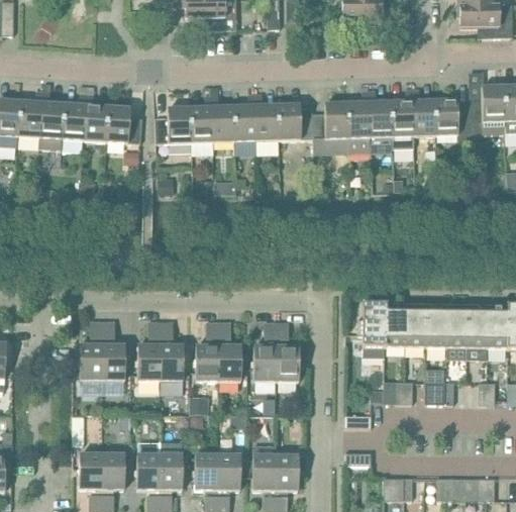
[(185,0),(186,18),(197,18),(197,30),(224,29),(223,0),(185,0)]
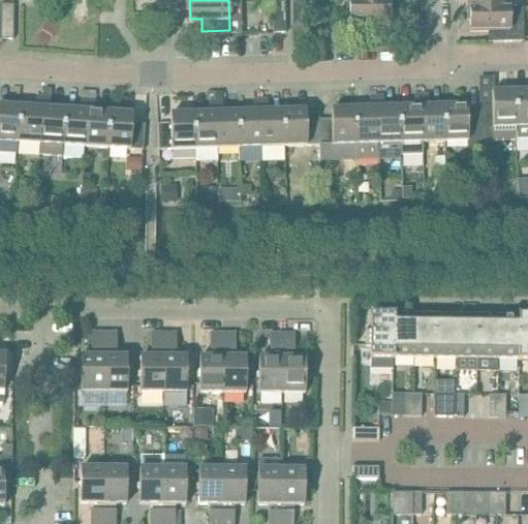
[(273,0),(274,19),(274,29),(286,29),(286,19),(285,0),(273,0)]
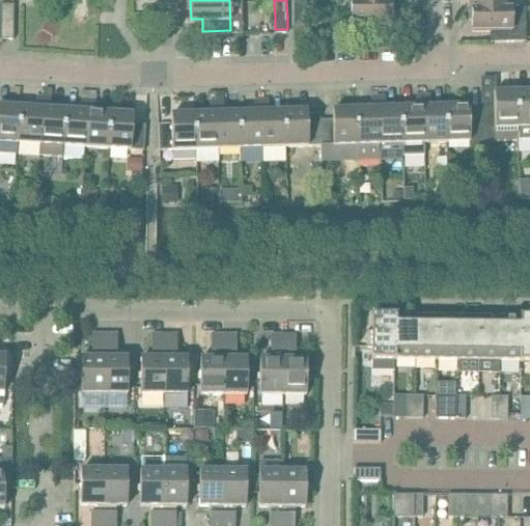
[(306,23),(306,0),(294,0),(294,23),(306,23)]
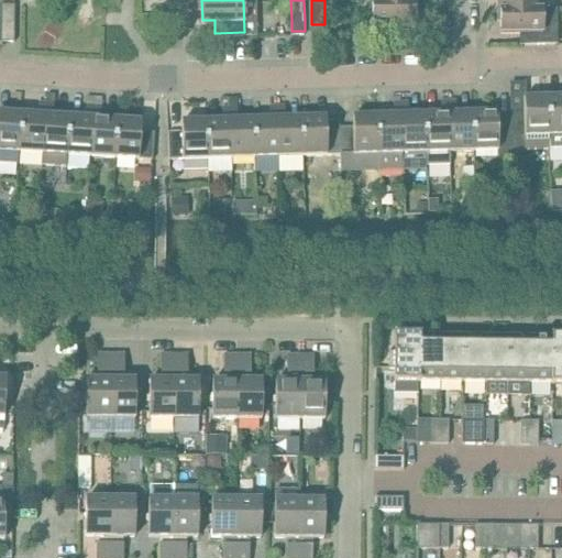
[(373,0),(373,22),(415,21),(415,0),(373,0)]
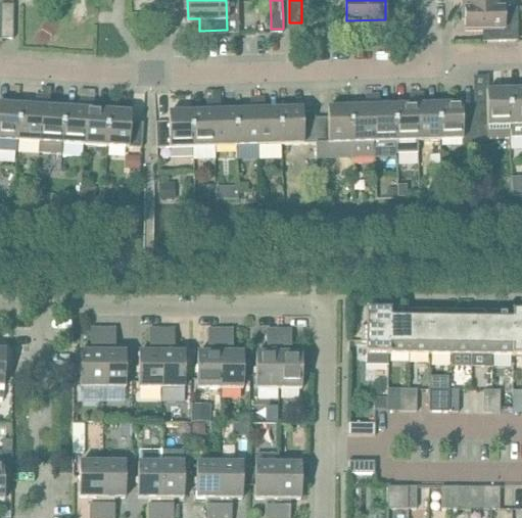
[(2,1),(1,36),(13,36),(14,1),(2,1)]
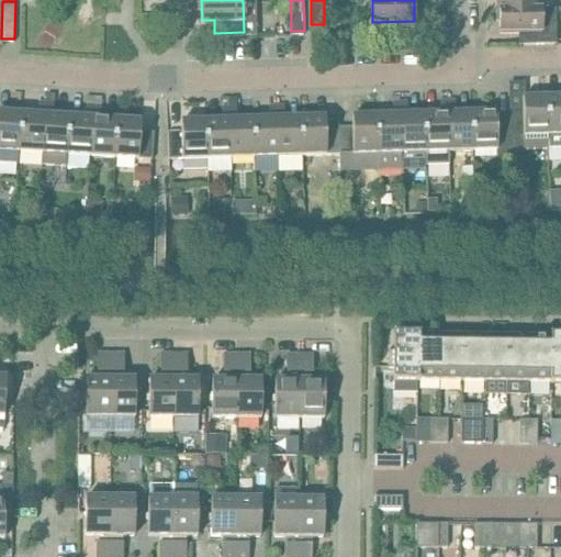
[(500,6),(500,30),(520,30),(520,41),(556,41),(554,4),(498,6),(500,6)]
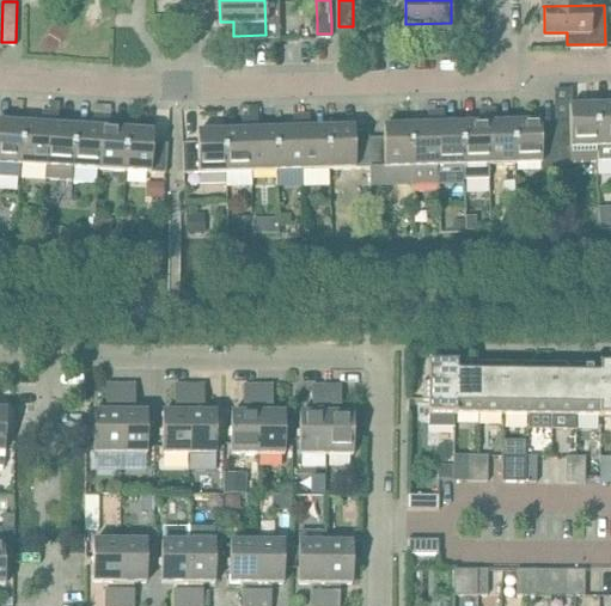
[(610,101),(597,102),(598,144),(598,157),(610,155),(610,101)]
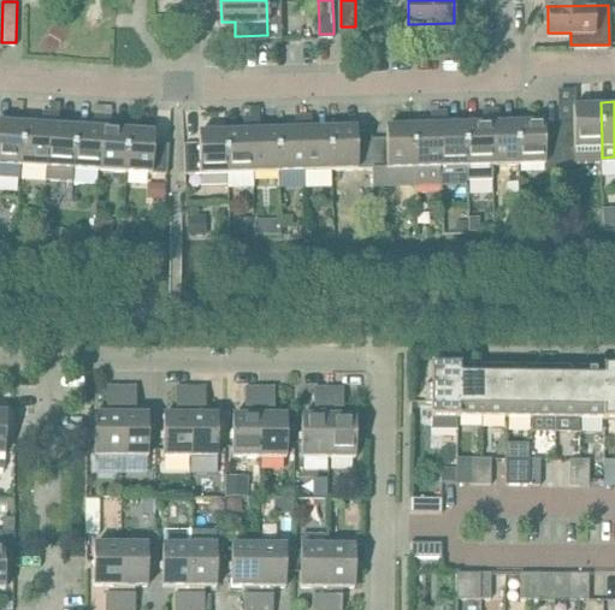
[(574,114),(560,114),(561,159),(602,158),(602,144),(601,102),(573,104),(574,114)]
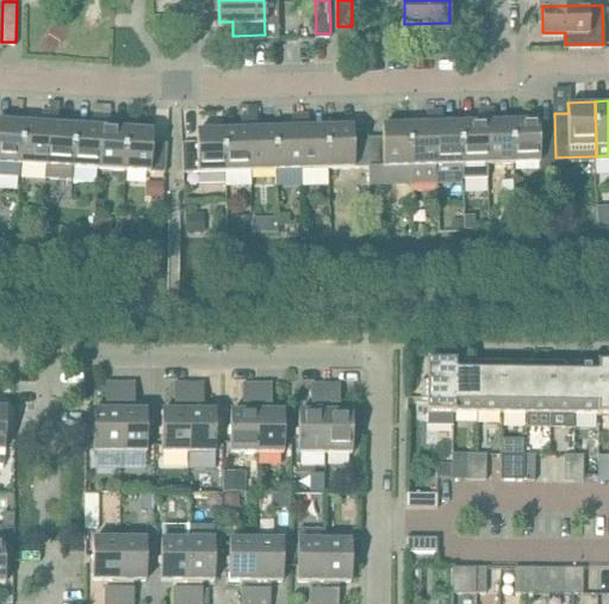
[(478,119),(461,119),(463,161),(463,175),(489,174),(488,160),(486,105),(478,105),(478,119)]
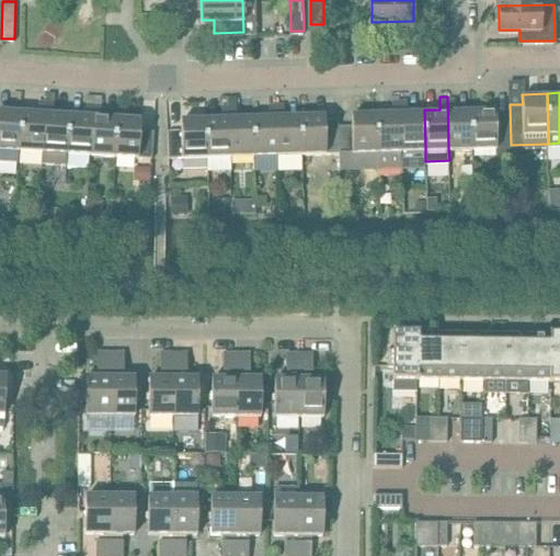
[(455,97),(447,97),(448,147),(472,147),(471,109),(455,110),(455,97)]
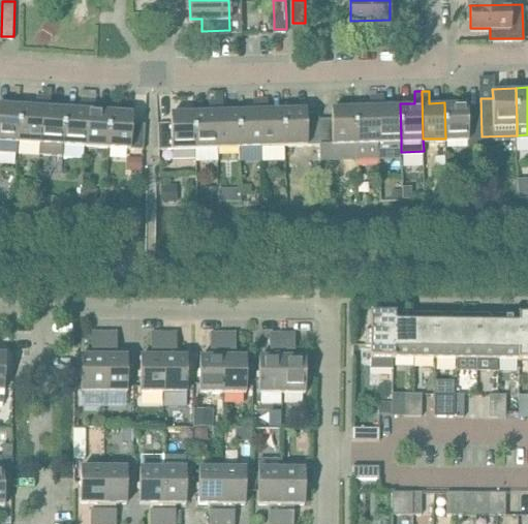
[(21,103),(19,140),(40,141),(44,92),(37,92),(36,104),(21,103)]
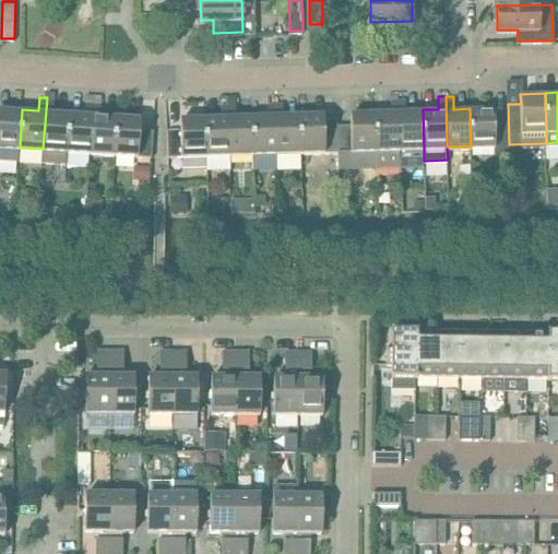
[(43,149),(43,162),(66,163),(67,150),(69,113),(54,112),(54,98),(47,97),(43,149)]
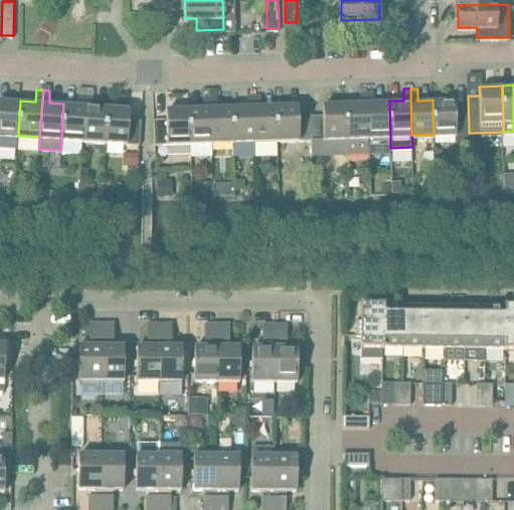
[(360,102),(346,103),(347,137),(347,149),(369,149),(368,137),(367,90),(360,90),(360,102)]
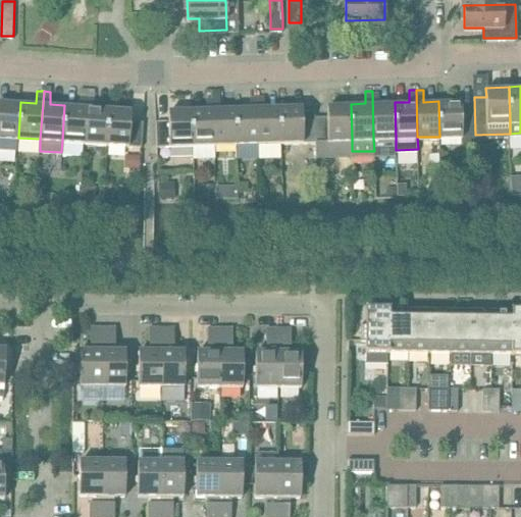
[(379,91),(372,91),(373,139),(374,151),(396,150),(396,138),(395,102),(379,103),(379,91)]
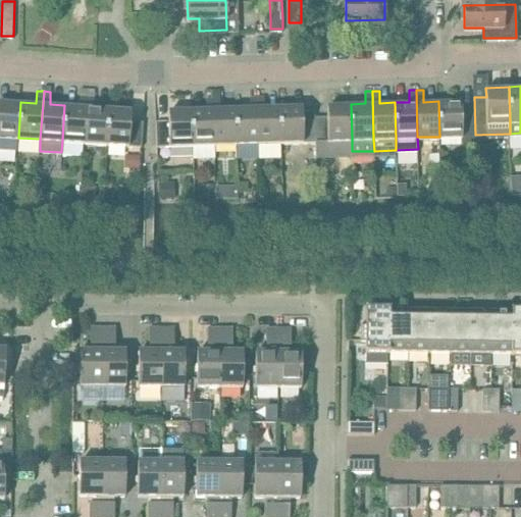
[(64,105),(62,140),(84,142),(88,94),(81,94),(80,106),(64,105)]
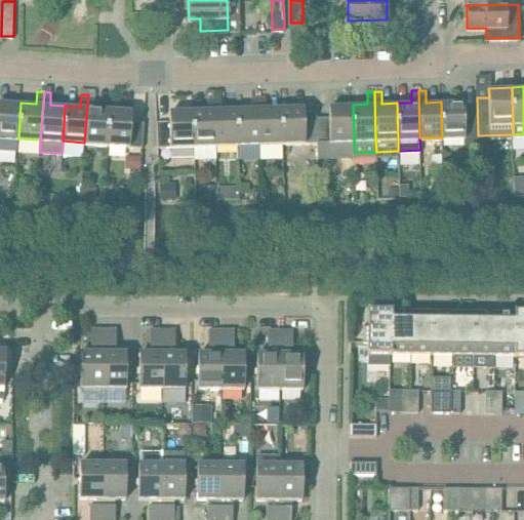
[(88,94),(84,143),(107,144),(109,108),(94,107),(95,94),(88,94)]
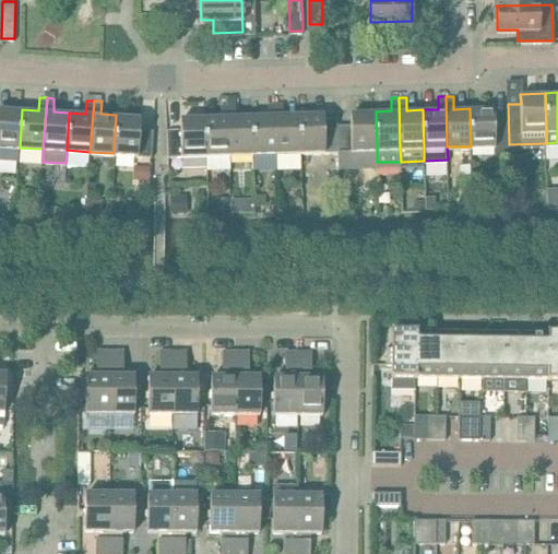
[(269,115),(252,115),(253,153),(277,152),(275,101),(268,102),(269,115)]
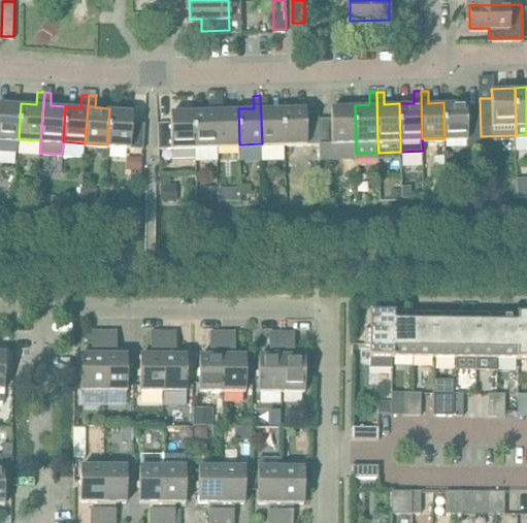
[(267,95),(260,95),(262,143),(284,142),(283,107),(268,107),(267,95)]
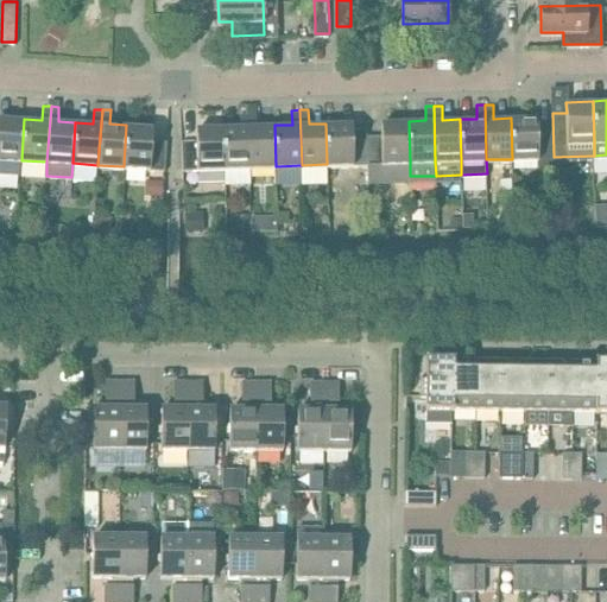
[(240,126),(223,126),(225,168),(225,182),(251,182),(250,166),(248,112),(240,112),(240,126)]
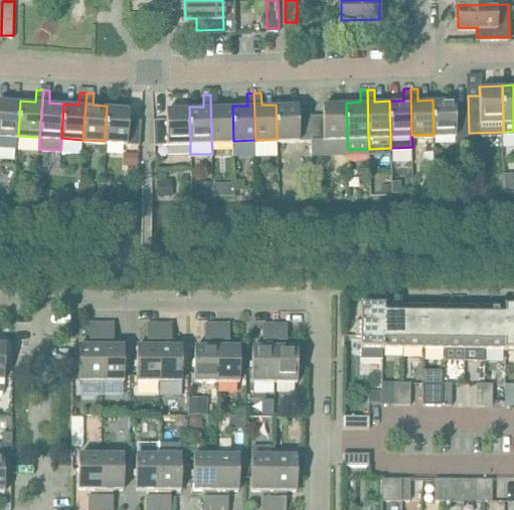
[(217,95),(210,95),(211,141),(233,141),(232,106),(217,107),(217,95)]
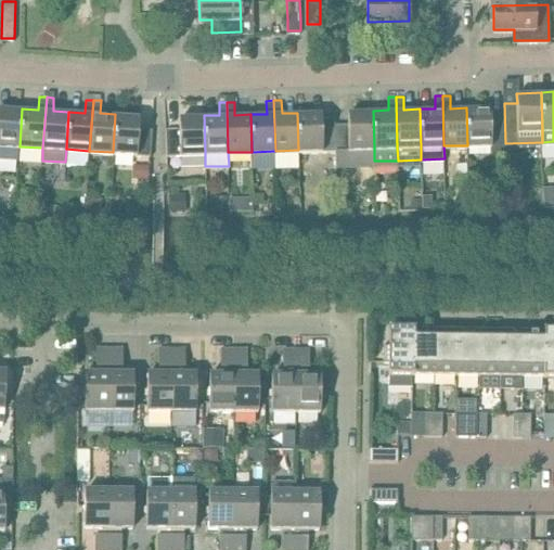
[(490,107),(466,107),(467,145),(491,144),(491,151),(505,150),(505,143),(504,103),(503,103),(504,116),(491,117),(490,107)]
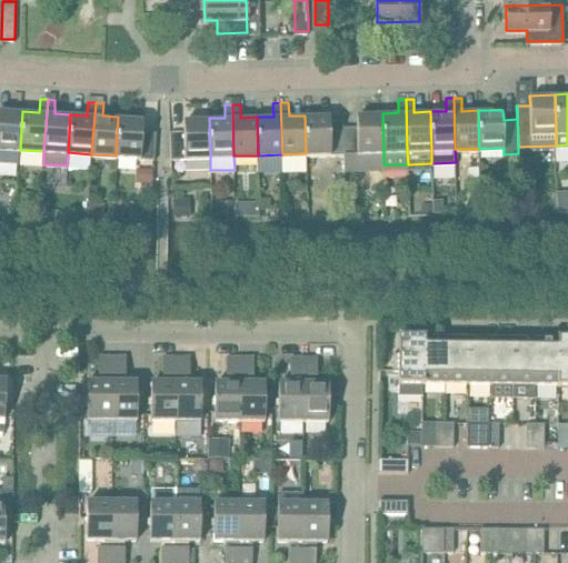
[(0,161),(19,163),(20,150),(22,111),(0,109),(0,161)]
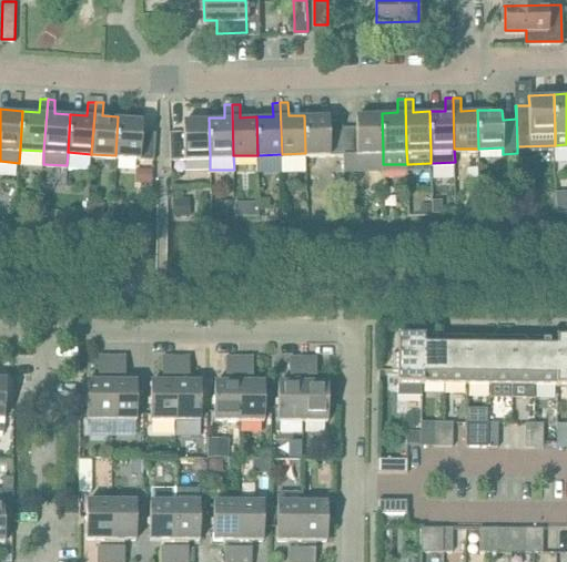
[(356,124),(343,124),(344,152),(344,165),(383,164),(383,151),(382,113),(356,113),(356,124)]
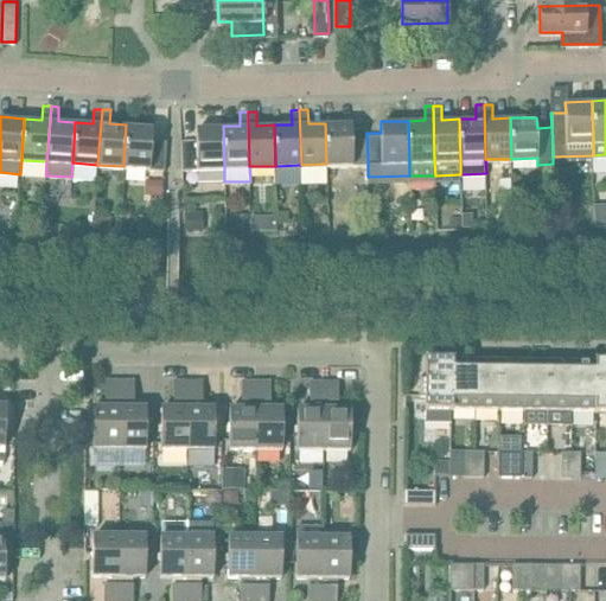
[(352,122),(325,123),(326,164),(353,164),(353,162),(368,162),(367,133),(352,134),(352,122)]
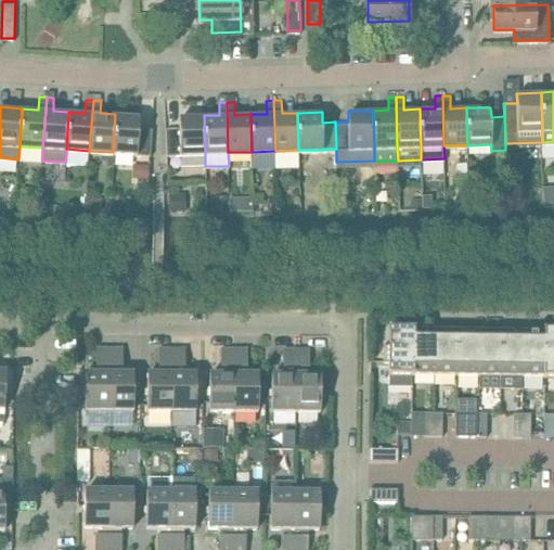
[(115,114),(113,152),(151,154),(153,127),(152,127),(139,126),(140,116),(115,114)]
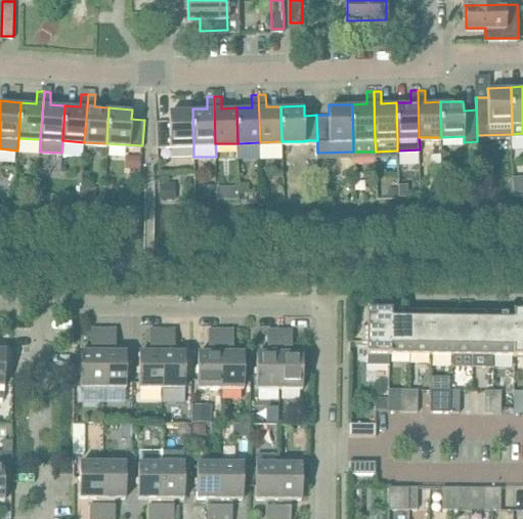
[(158,120),(157,120),(158,145),(170,144),(170,145),(193,144),(192,109),(169,110),(170,119),(158,120)]
